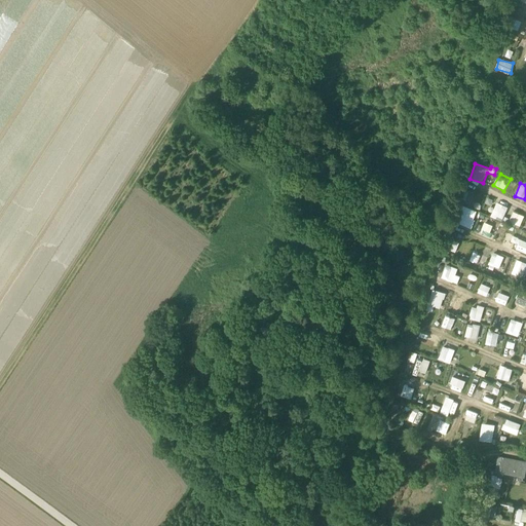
[(490,218),(501,222),(508,208),(496,203),(490,218)]
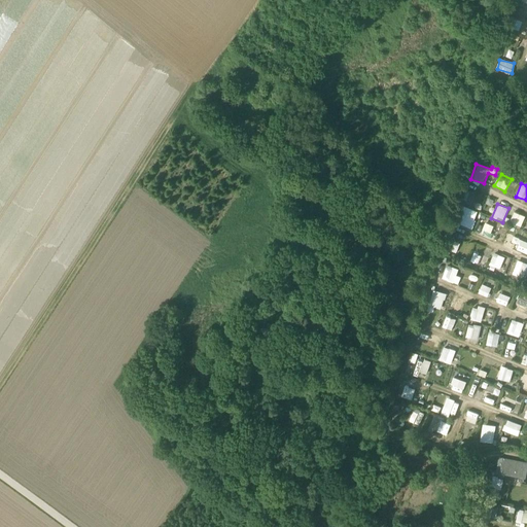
[(471,230),(478,213),(467,209),(460,225),(471,230)]
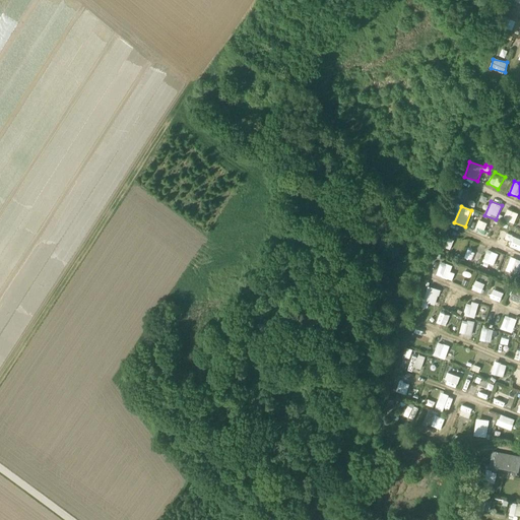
[(513,224),(518,214),(507,209),(502,220),(513,224)]
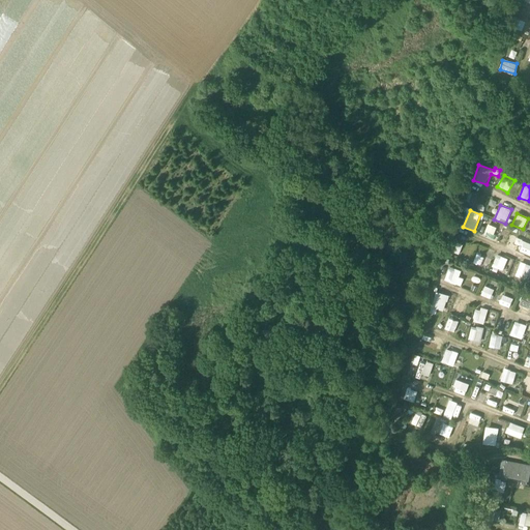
[(487,232),(498,239),(503,230),(493,223),(487,232)]
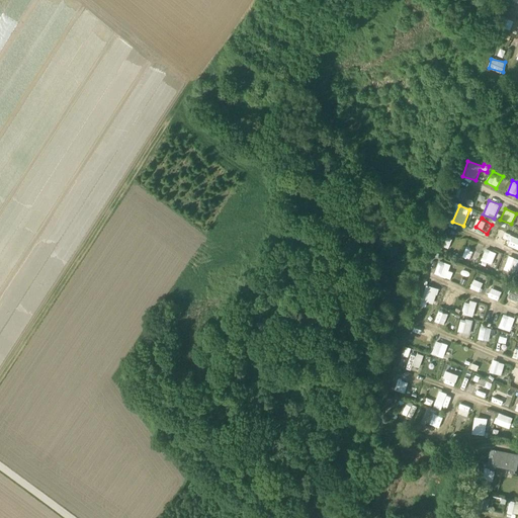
[(439,246),(448,250),(452,241),(443,237),(439,246)]
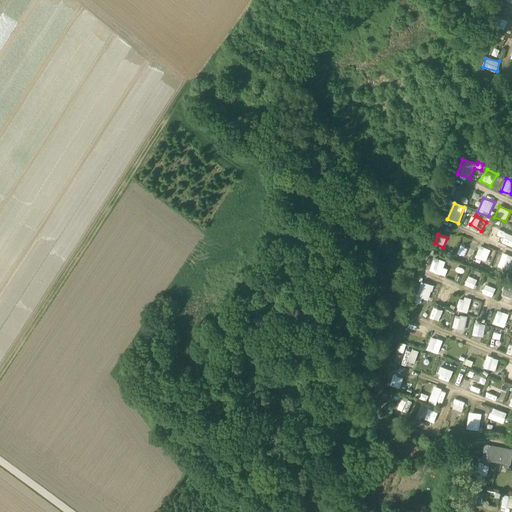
[(475,259),(486,263),(490,250),(480,246),(475,259)]
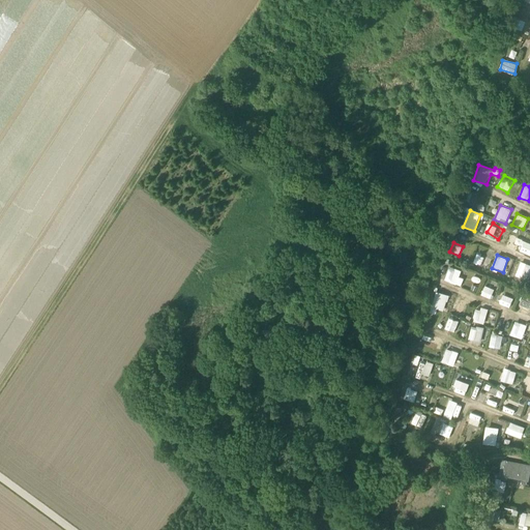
[(529,265),(520,262),(516,275),(529,278),(529,265)]
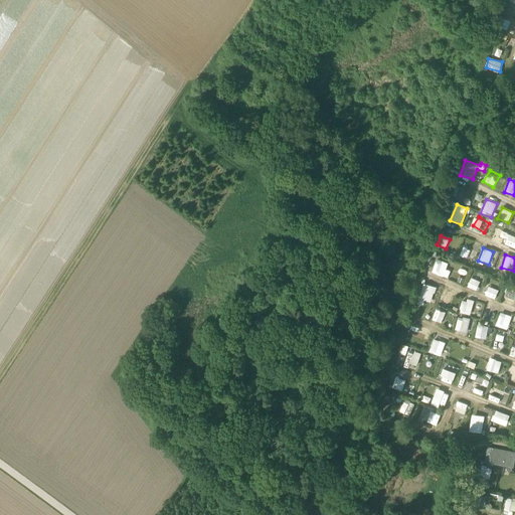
[(447,269),(448,264),(436,260),(432,273),(448,278),(451,271),(447,269)]
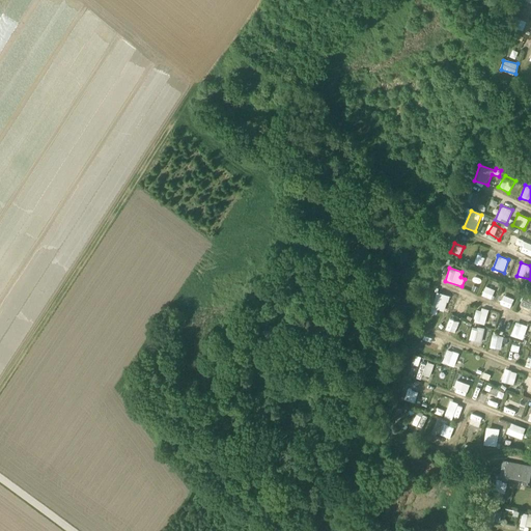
[(496,289),(498,283),(488,279),(485,286),(496,289)]
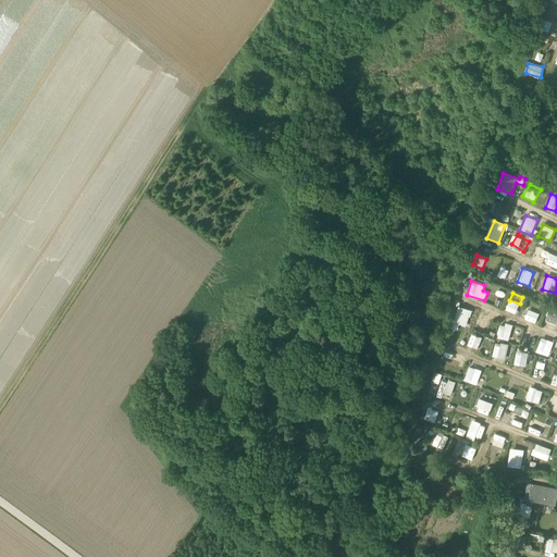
[(515,314),(519,305),(509,300),(505,310),(515,314)]
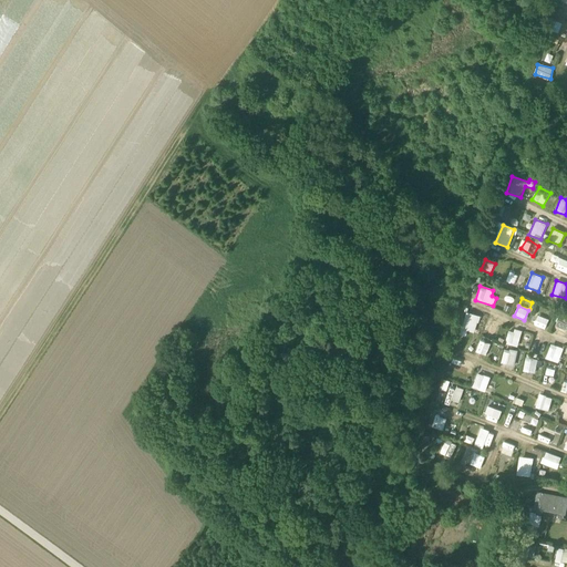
[(566,331),(566,323),(565,322),(566,316),(559,312),(552,331),(565,337),(566,331)]
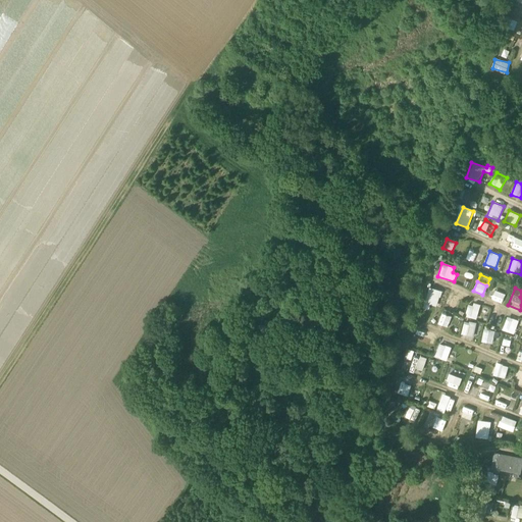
[(426,299),(437,302),(440,292),(429,289),(426,299)]
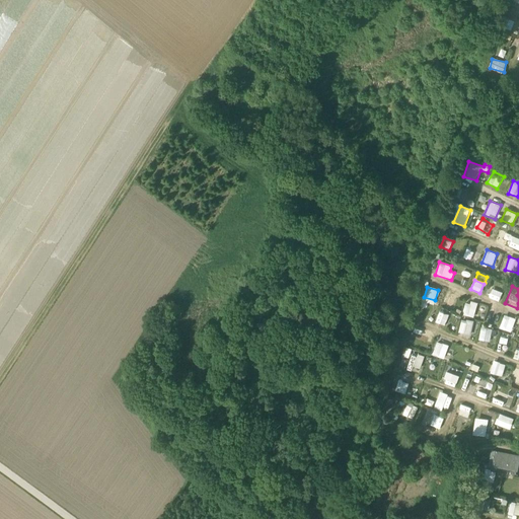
[(447,293),(443,303),(453,307),(457,296),(447,293)]
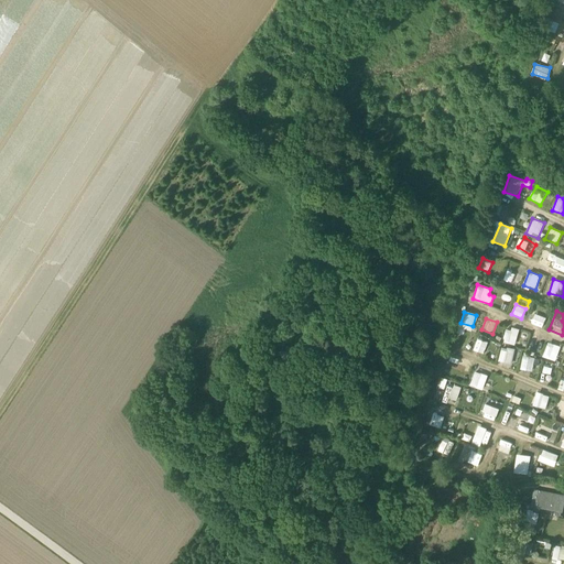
[(519,331),(506,327),(502,342),(514,345),(519,331)]
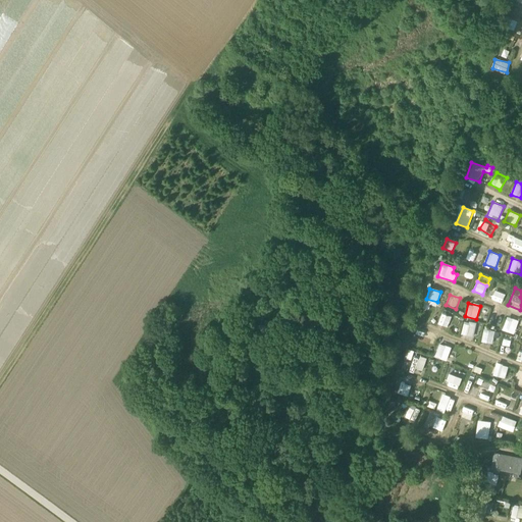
[(449,327),(452,317),(441,314),(438,324),(449,327)]
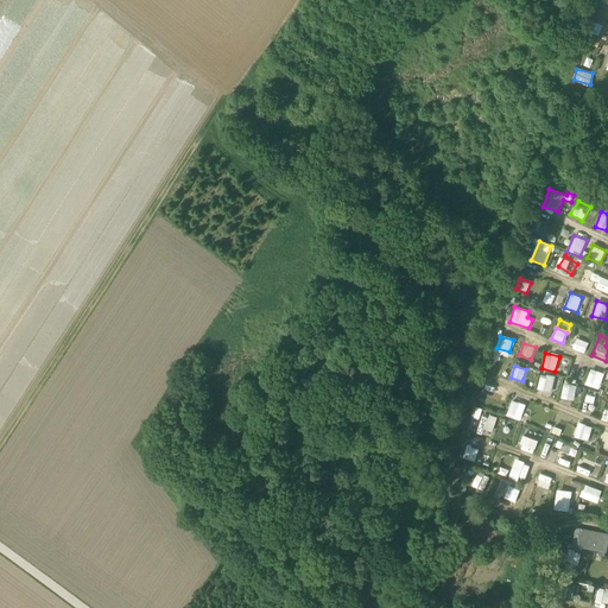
[(599,388),(605,374),(590,369),(586,384),(599,388)]
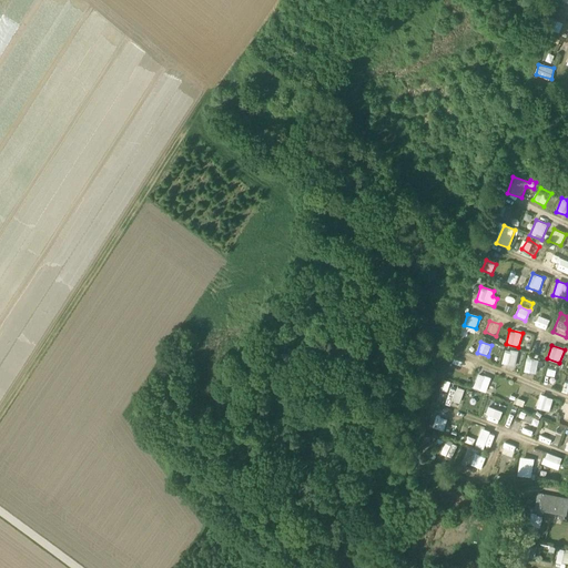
[(515,367),(518,352),(505,348),(501,364),(515,367)]
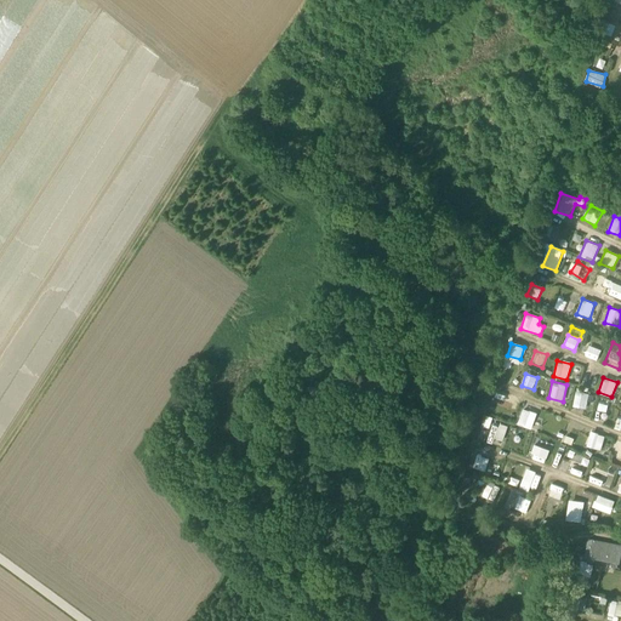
[(505,408),(508,397),(495,392),(491,403),(505,408)]
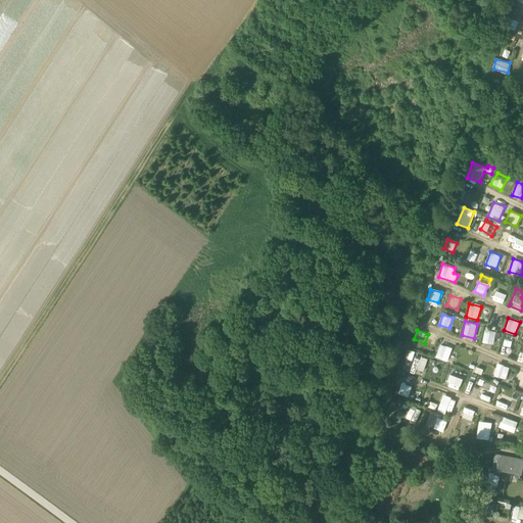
[(494,338),(500,339),(501,332),(484,330),(482,342),(493,344),(494,338)]
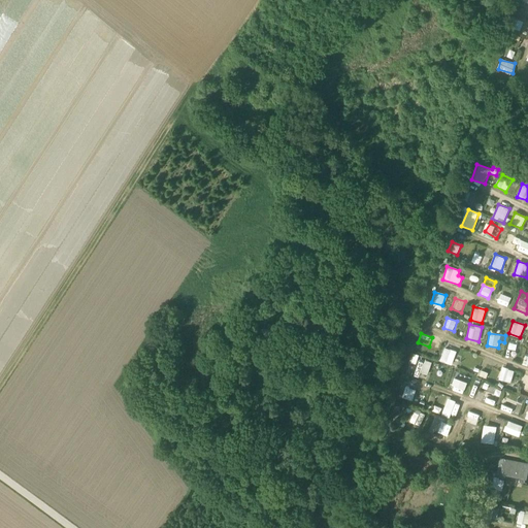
[(438,359),(459,366),(463,354),(443,347),(438,359)]
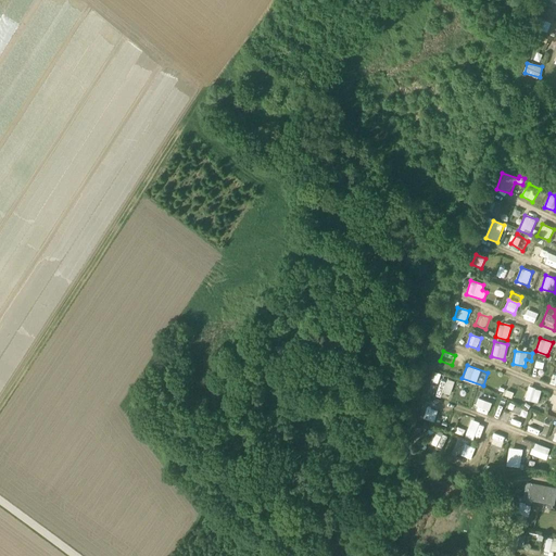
[(438,383),(441,374),(434,371),(431,381),(438,383)]
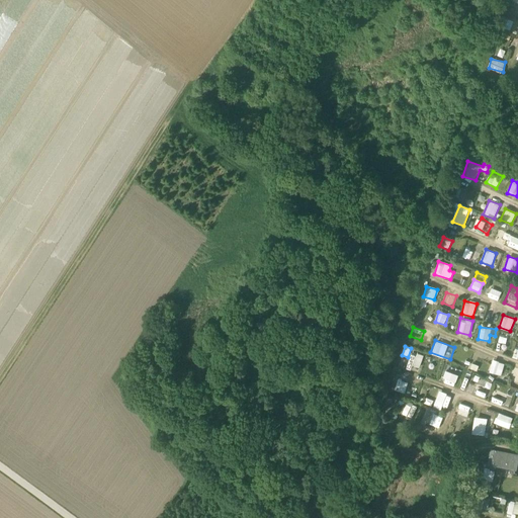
[(419,369),(423,357),(413,353),(408,365),(419,369)]
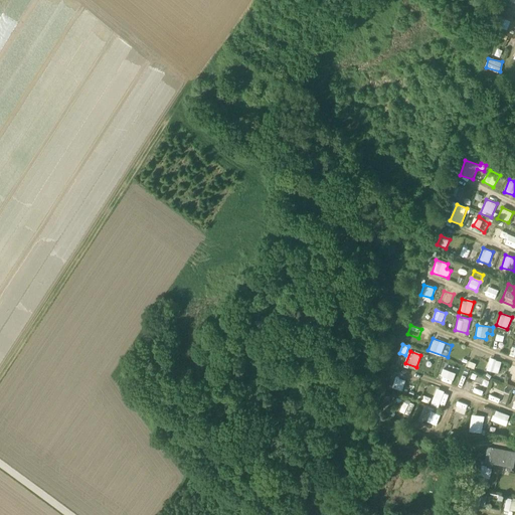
[(498,373),(502,361),(492,358),(488,370),(498,373)]
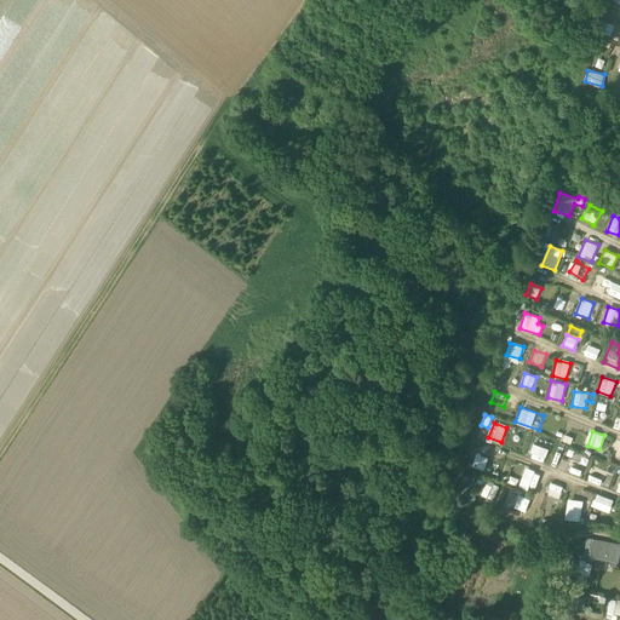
[(526,468),(518,487),(528,491),(535,470),(526,468)]
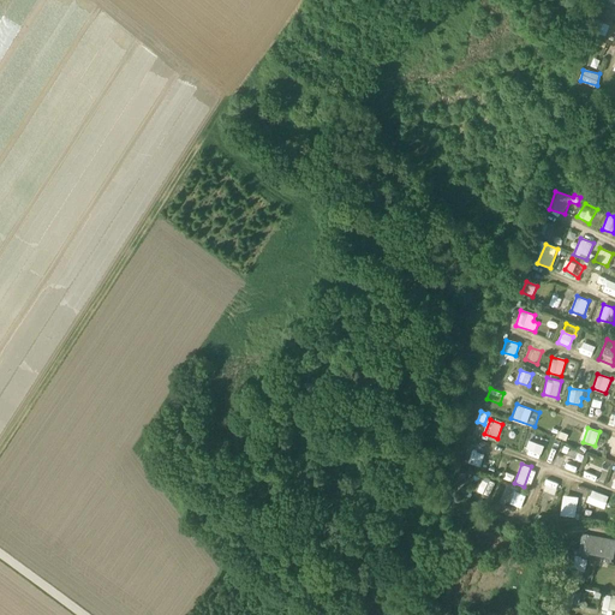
[(596,481),(599,470),(587,465),(584,477),(596,481)]
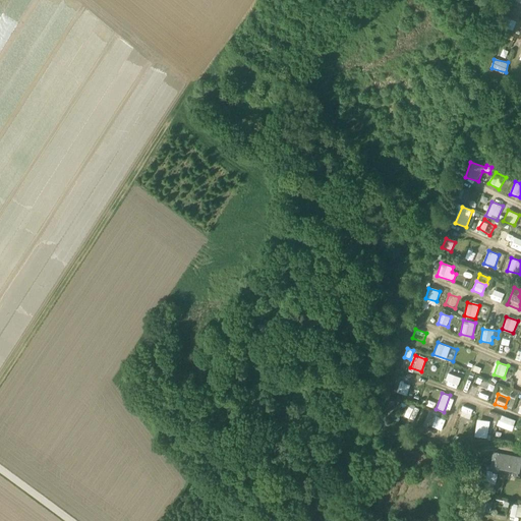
[(415,420),(419,408),(409,404),(405,417),(415,420)]
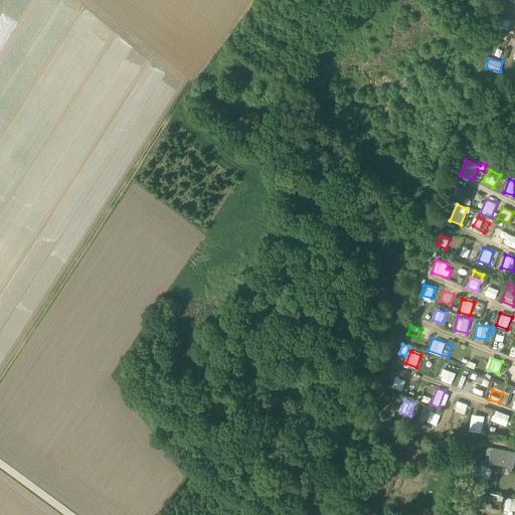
[(432,408),(425,423),(432,425),(437,410),(432,408)]
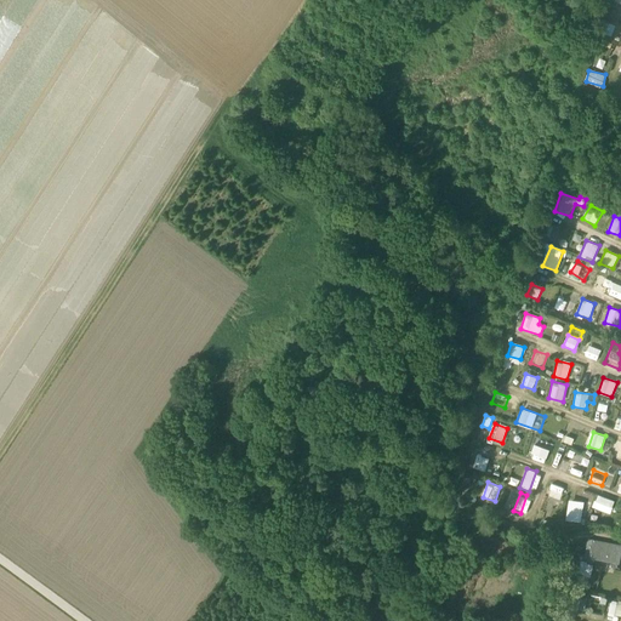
[(597,494),(592,507),(610,513),(615,500),(597,494)]
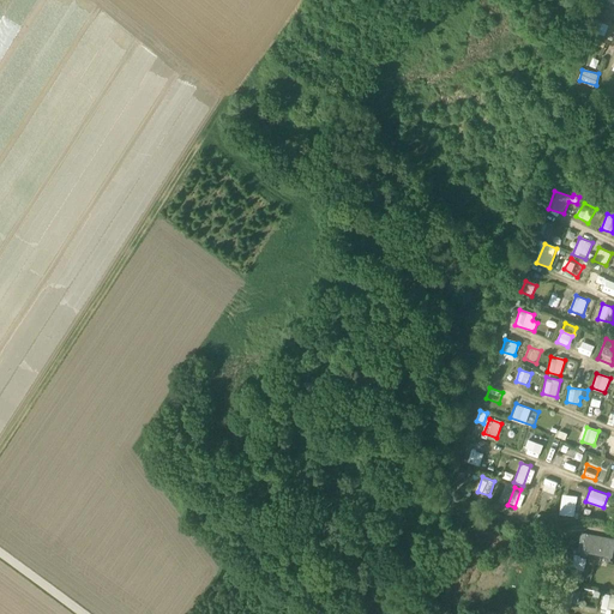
[(560,515),(575,516),(577,495),(561,494),(560,515)]
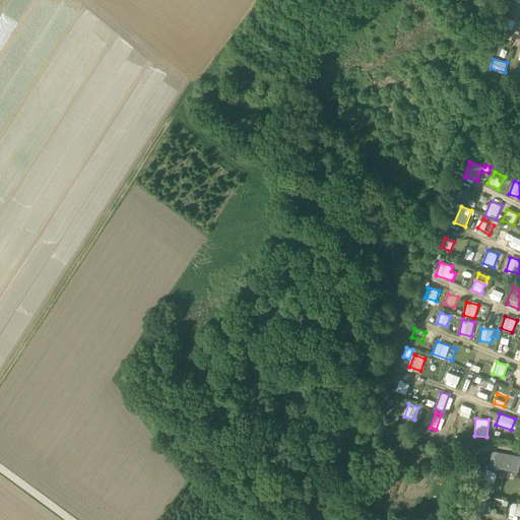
[(490,466),(518,472),(519,460),(519,457),(493,452),(490,466)]
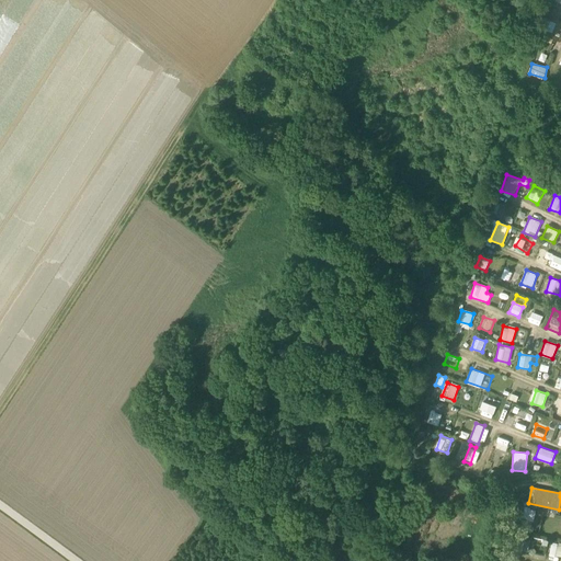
[(524,507),(523,519),(534,519),(535,508),(524,507)]
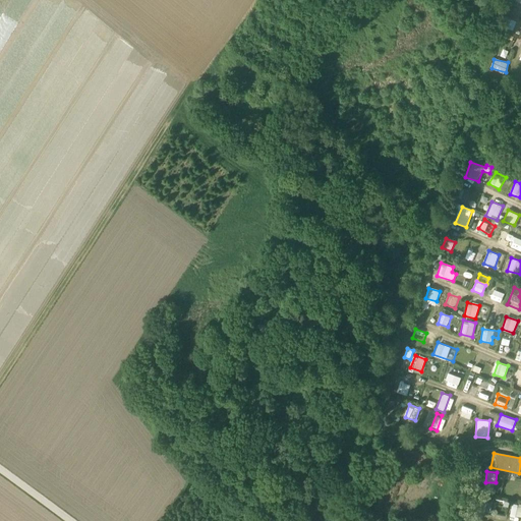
[(506,484),(503,496),(513,498),(516,487),(506,484)]
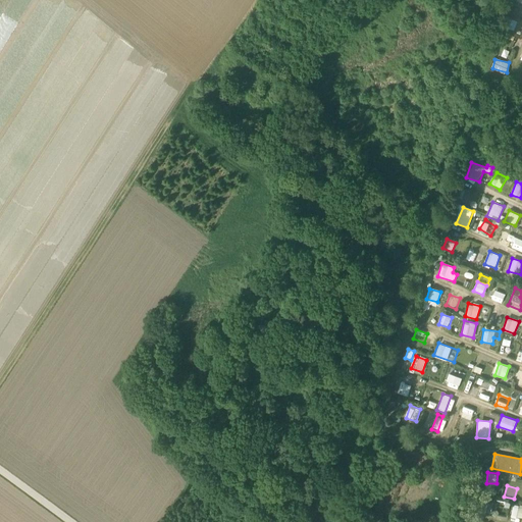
[(521,506),(512,506),(512,518),(521,517),(521,506)]
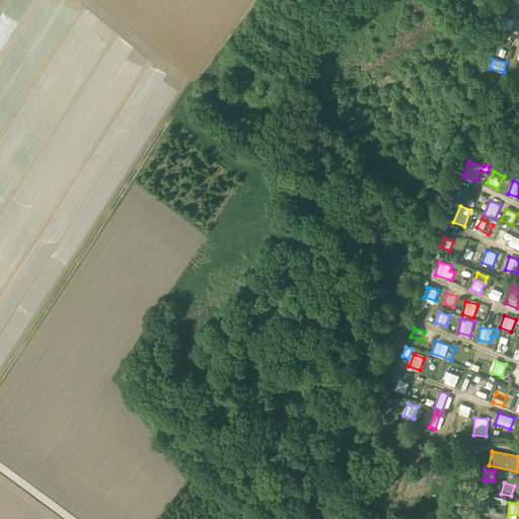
All buildings are outlined.
